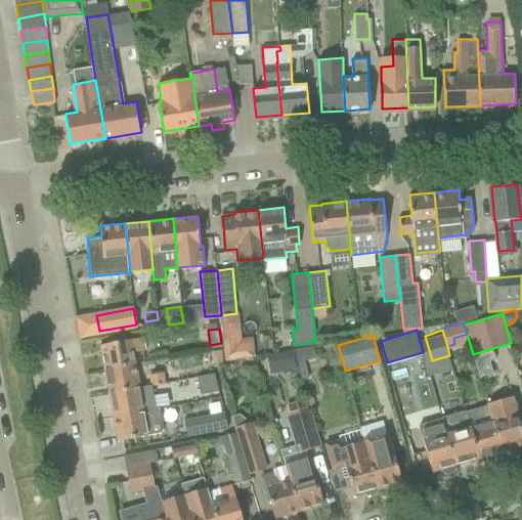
[(134,351),(147,349),(144,336),(100,344),(105,369),(136,362),(134,351)]
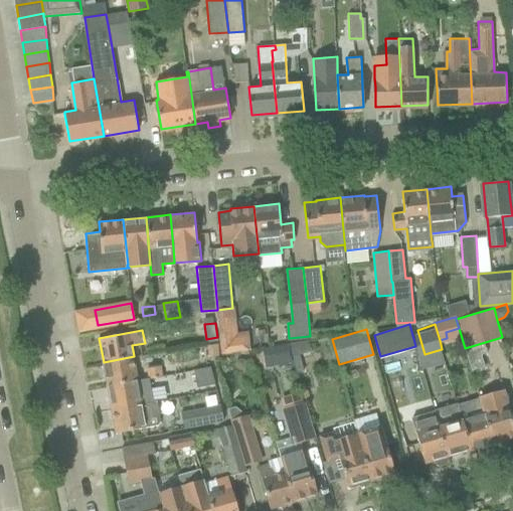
[(289,341),(276,344),(280,362),(292,359),(289,341)]
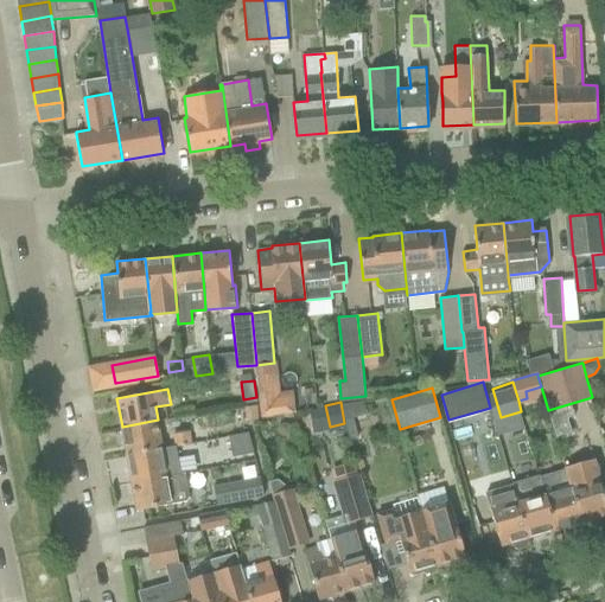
[(247,420),(259,417),(256,404),(244,407),(247,420)]
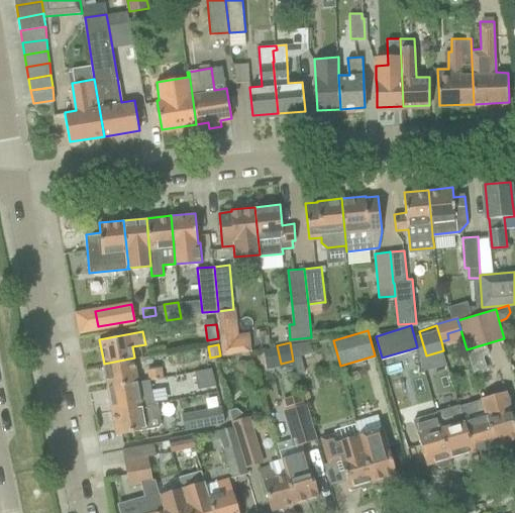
[(307,348),(295,352),(301,374),(313,370),(307,348)]
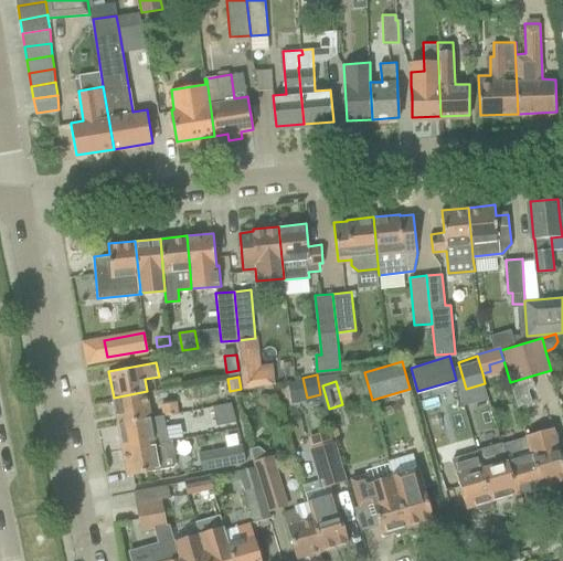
[(118,422),(151,416),(147,391),(114,398),(118,422)]
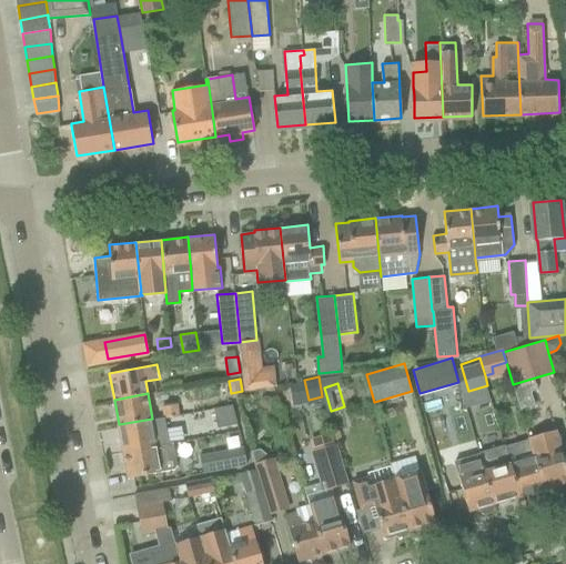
[(175,401),(162,404),(164,415),(179,413),(175,401)]
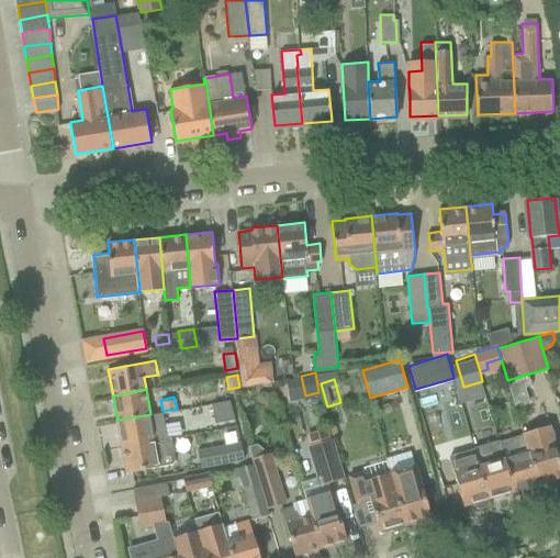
[(230,400),(212,404),(215,423),(234,419),(230,401),(230,400)]
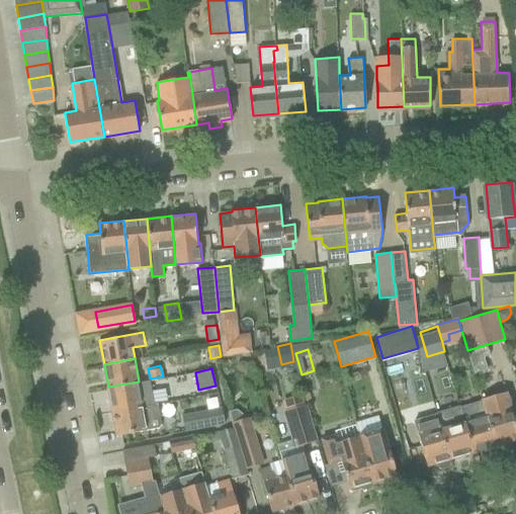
[(112,410),(154,402),(150,379),(139,381),(108,387),(112,410)]
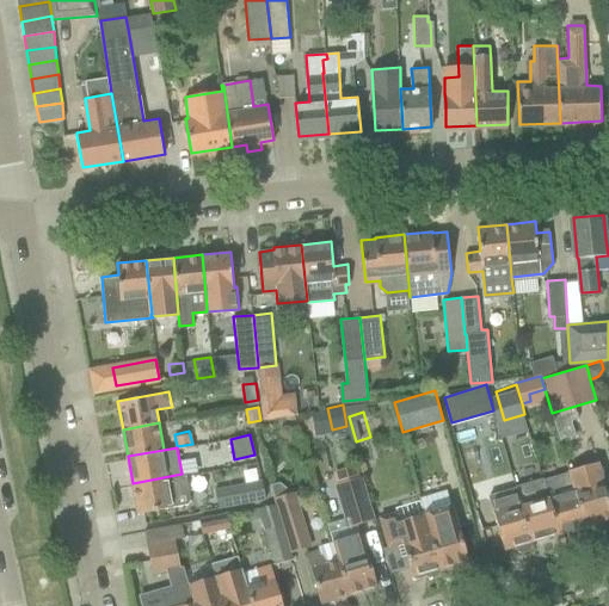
[(608,494),(597,461),(570,469),(586,525),(608,518),(608,494)]
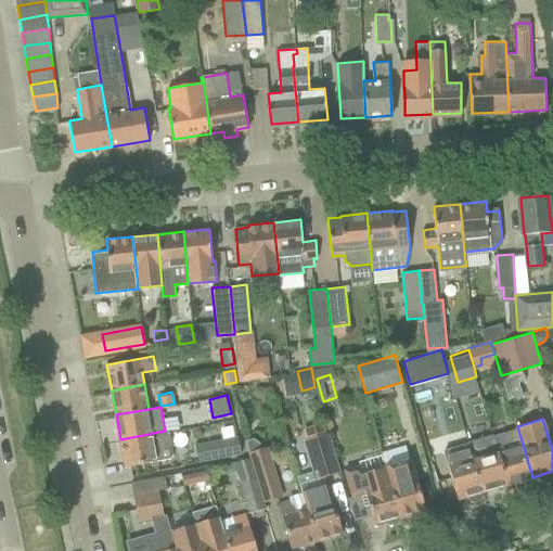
[(509,484),(532,477),(517,426),(493,434),(509,484)]
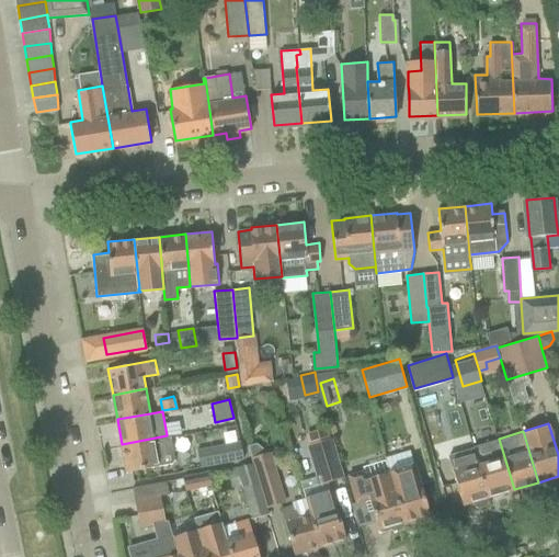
[(171,436),(167,436),(167,435),(122,444),(126,470),(173,463),(175,459),(171,436)]
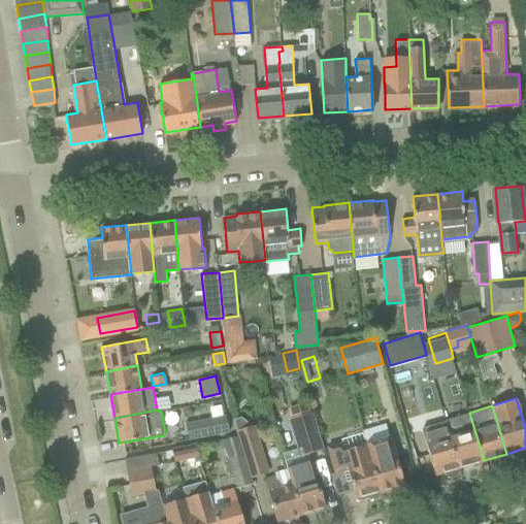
[(310,453),(324,448),(313,411),(291,417),(299,447),(284,451),(288,466),(287,466),(301,514),(325,506),(311,460),(313,460),(310,453)]
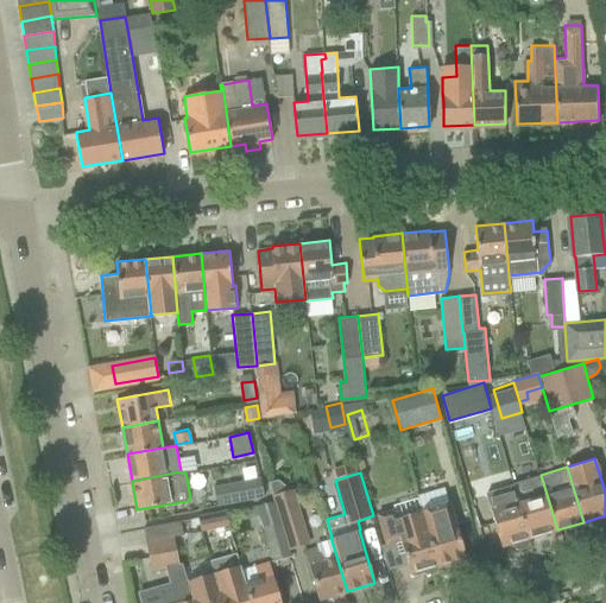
[(531,478),(513,483),(513,484),(530,538),(557,529),(541,475),(531,478)]
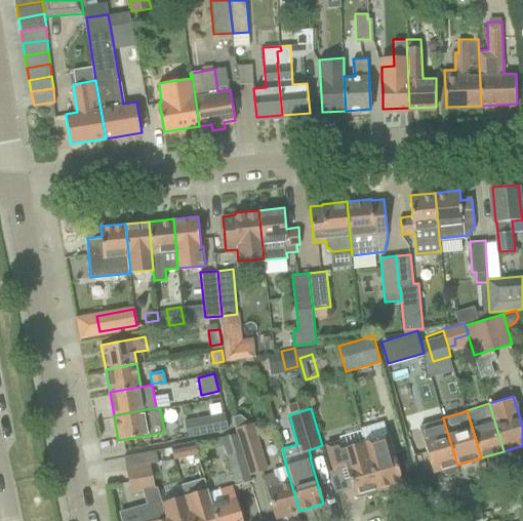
[(188,439),(229,432),(226,412),(185,419),(188,439)]
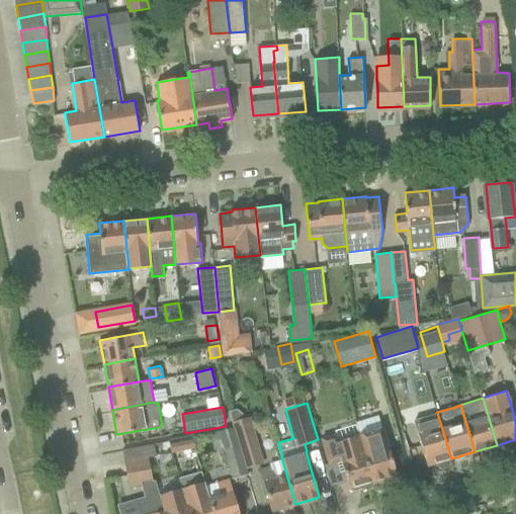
[(449,458),(451,458),(437,413),(415,420),(420,435),(419,435),(428,464),(438,461),(440,465),(442,467),(449,464),(451,462),(449,458)]
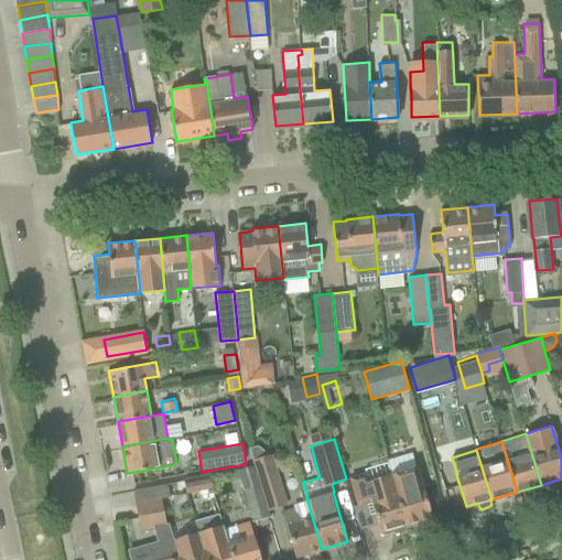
[(269,510),(289,504),(272,454),(255,461),(269,510)]
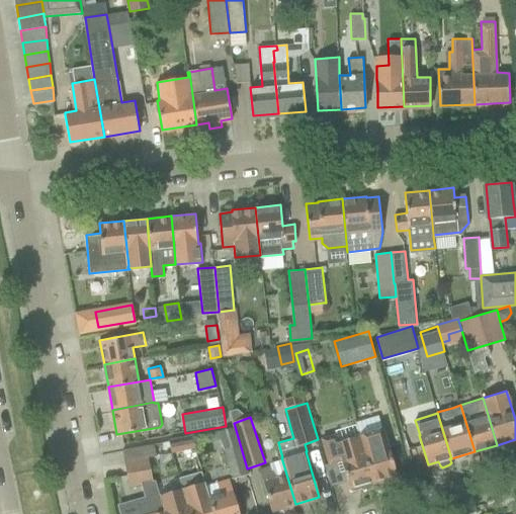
[(247,468),(234,423),(233,423),(234,426),(220,430),(234,479),(248,474),(247,468)]
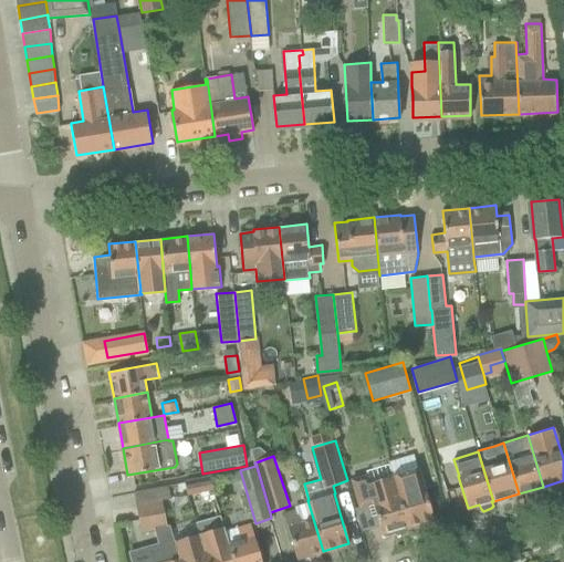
[(408,526),(434,518),(419,469),(394,477),(408,526)]
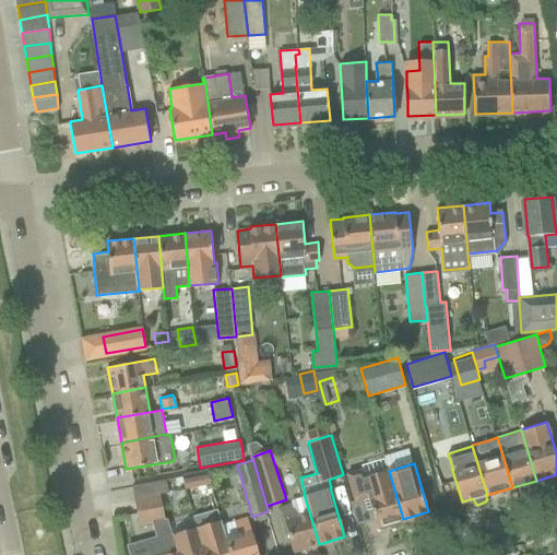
[(389,471),(366,477),(364,468),(348,472),(356,499),(369,496),(378,527),(384,524),(386,527),(388,528),(396,526),(398,523),(396,521),(403,519),(389,471)]
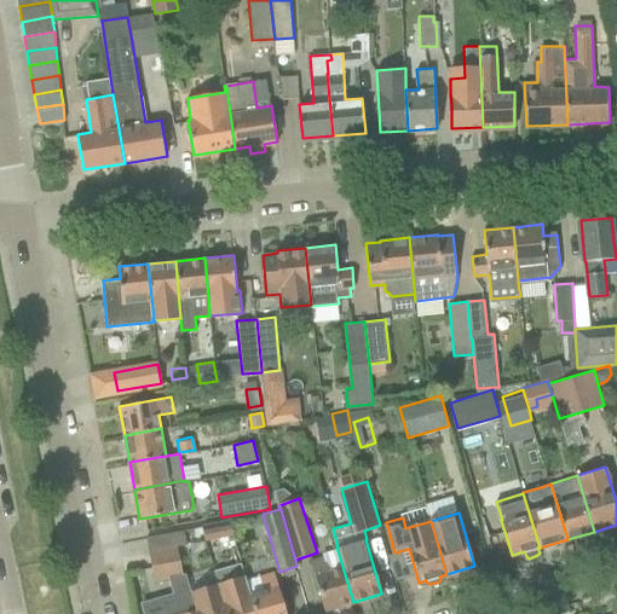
[(211,539),(234,534),(229,520),(208,523),(211,539)]
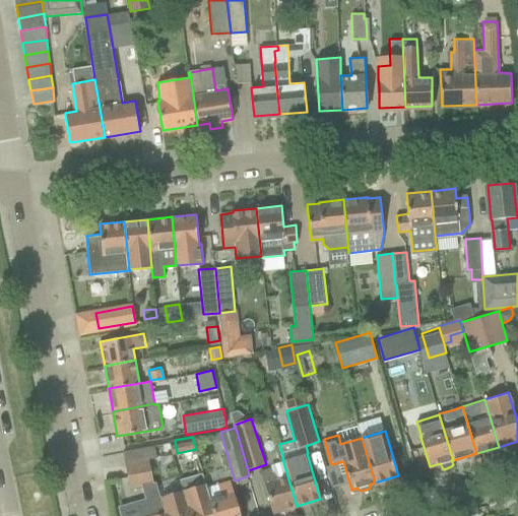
[(126,464),(148,459),(149,459),(157,457),(154,444),(123,450),(126,464)]
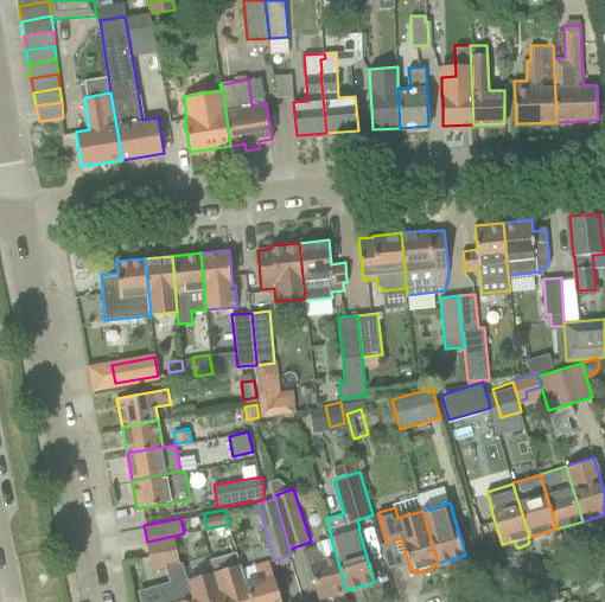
[(146,601),(192,601),(186,578),(174,536),(173,536),(179,563),(159,567),(165,589),(144,595),(146,601)]
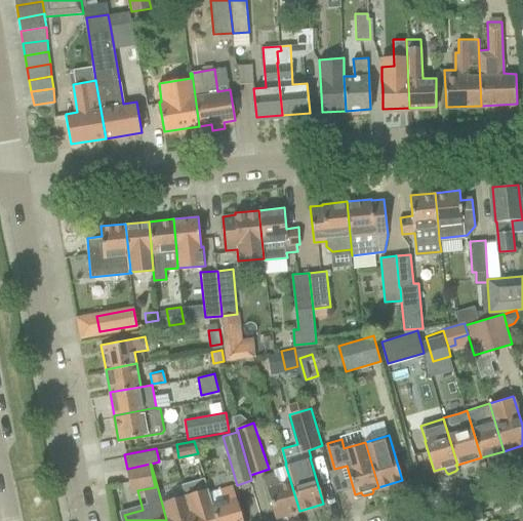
[(137,490),(155,487),(150,464),(127,469),(131,491),(137,490)]
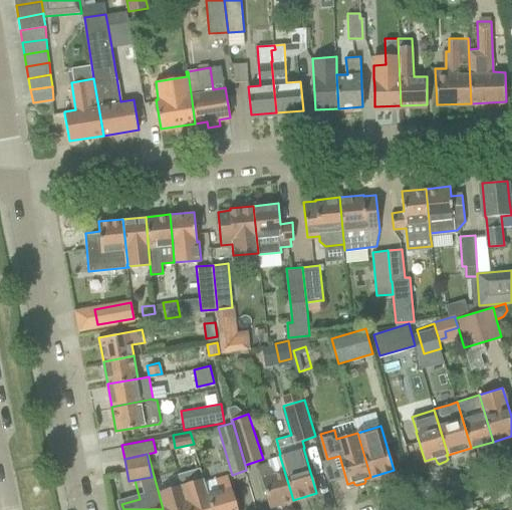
[(291,500),(293,500),(279,454),(268,458),(269,461),(258,464),(270,506),(281,503),(283,505),(290,503),(291,500)]
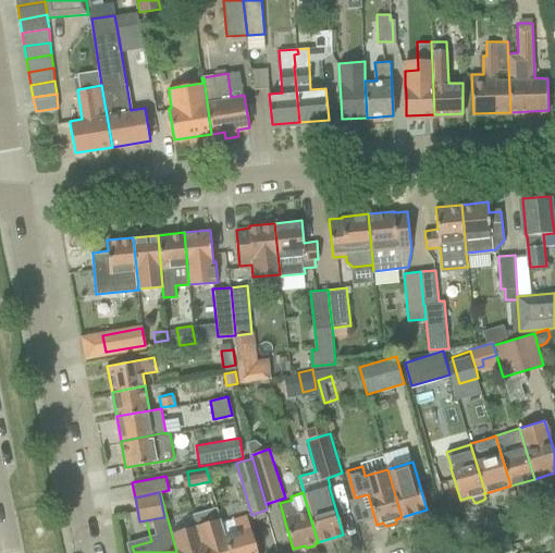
[(258,552),(247,513),(221,520),(224,533),(225,533),(231,552),(258,552)]
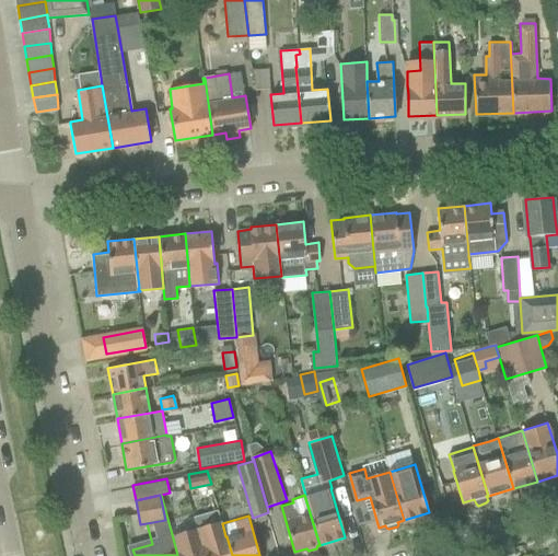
[(221,521),(197,528),(205,555),(232,555),(227,536),(225,536),(222,523),(221,521)]
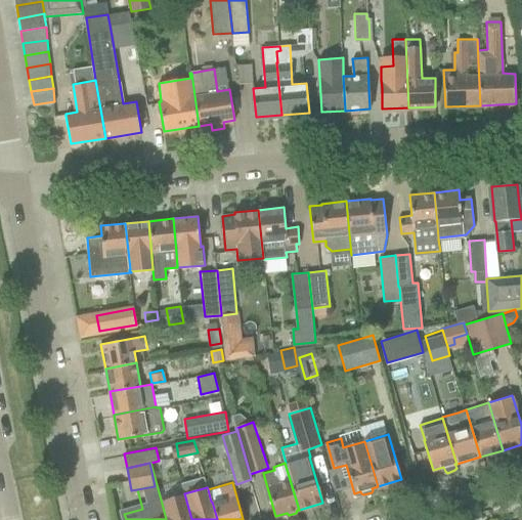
[(191,519),(184,493),(183,492),(161,500),(166,519),(191,519)]
